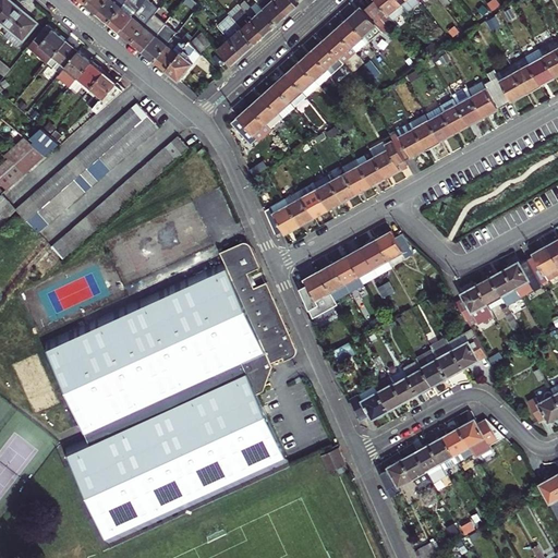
[(0,0),(0,21),(10,29),(4,35),(19,47),(38,23),(21,9),(10,0),(0,0)]
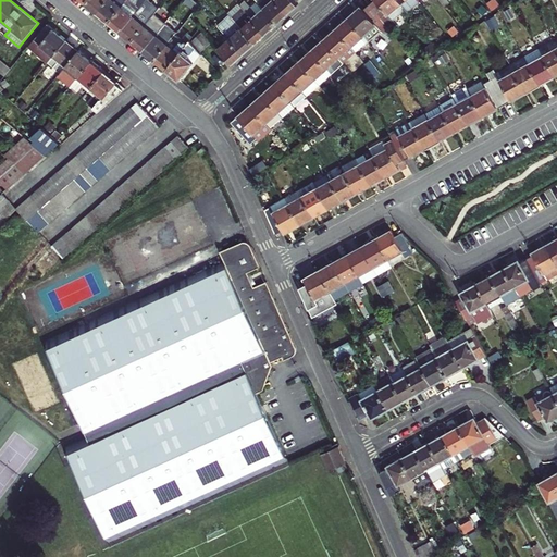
[(86,0),(85,2),(91,7),(97,12),(106,0),(86,0)]
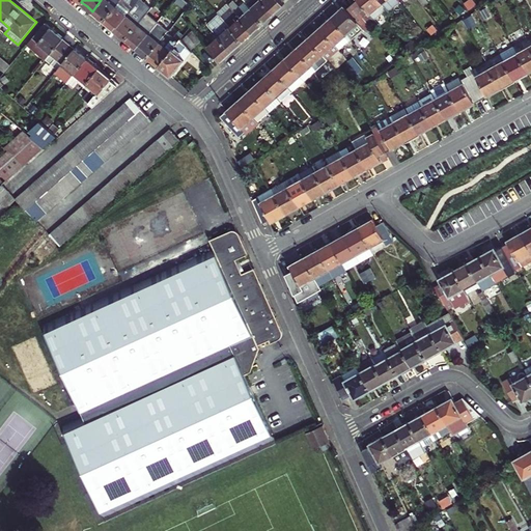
[(119,0),(101,0),(92,11),(98,16),(104,21),(119,0)]
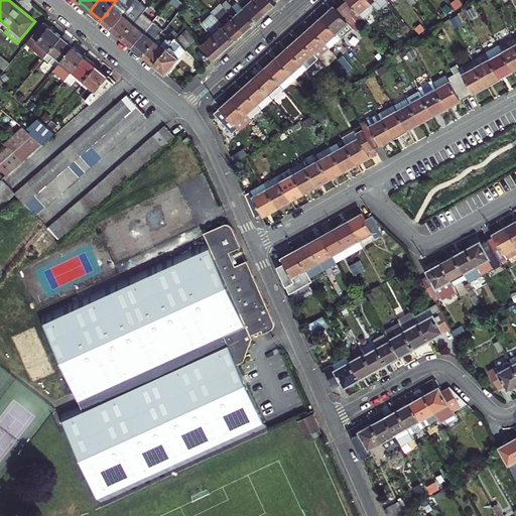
[(111,29),(135,0),(116,0),(101,20),(106,24),(111,29)]
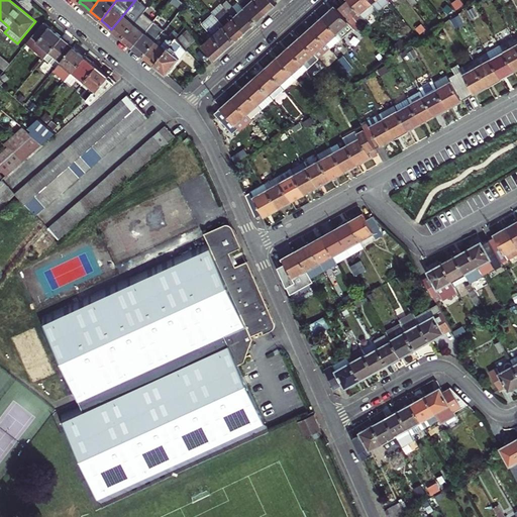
[(122,37),(138,18),(131,12),(133,10),(135,10),(143,0),(135,0),(111,29),(117,33),(122,37)]
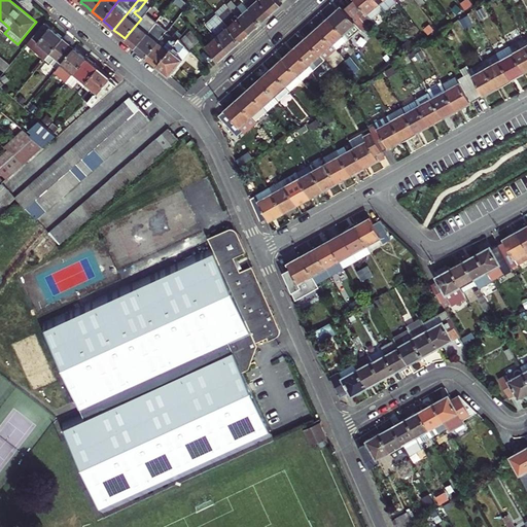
[(189,5),(183,0),(175,0),(174,1),(185,10),(189,5)]
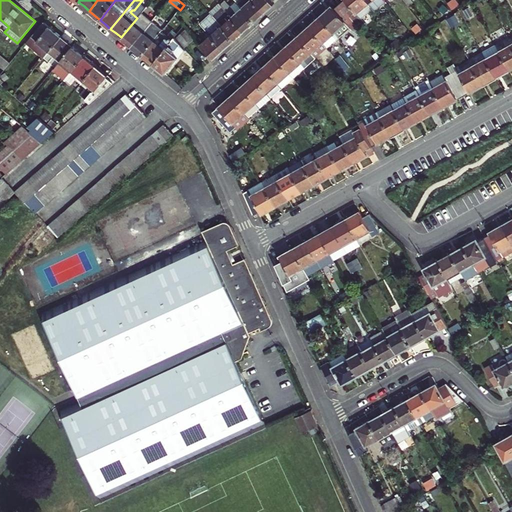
[(260,17),(265,12),(253,0),(235,0),(242,8),(255,22),(260,17)]
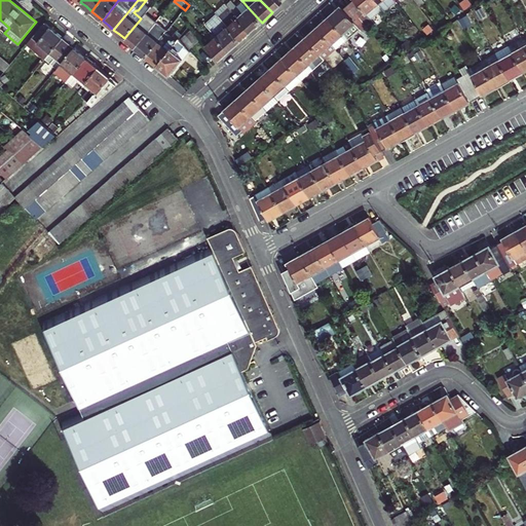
[(260,0),(272,12),(277,8),(283,4),(280,2),(282,0),(260,0)]
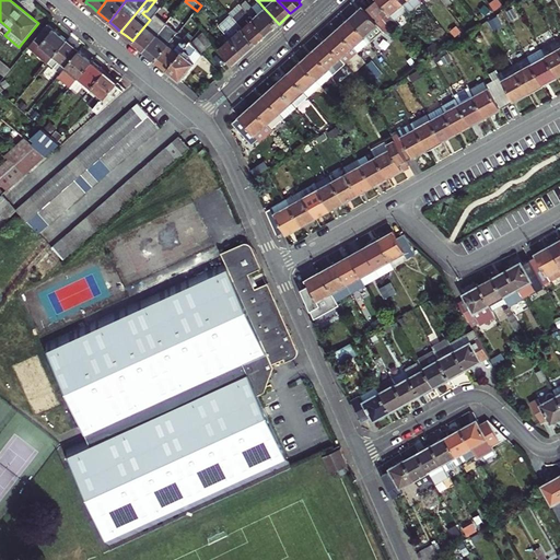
[(375,0),(372,3),(387,23),(394,18),(391,13),(404,2),(401,0),(375,0)]
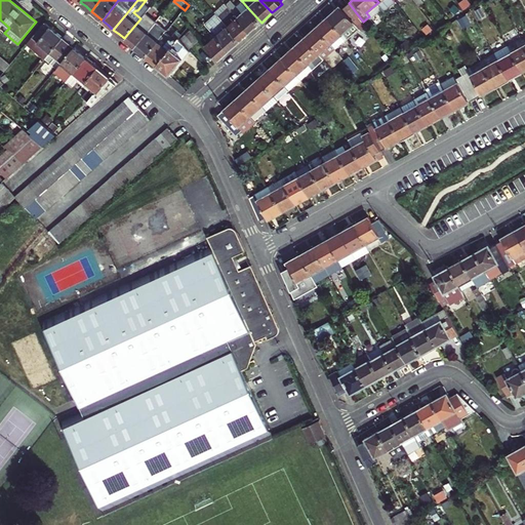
[(242,13),(233,3),(231,5),(229,2),(227,4),(250,32),(256,27),(261,23),(248,8),(242,13)]
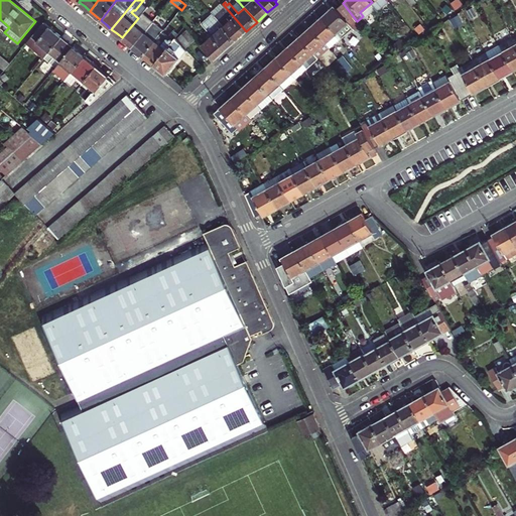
[(348,22),(351,26),(357,21),(343,3),(337,8),(333,4),(327,10),(319,16),(335,34),(348,22)]
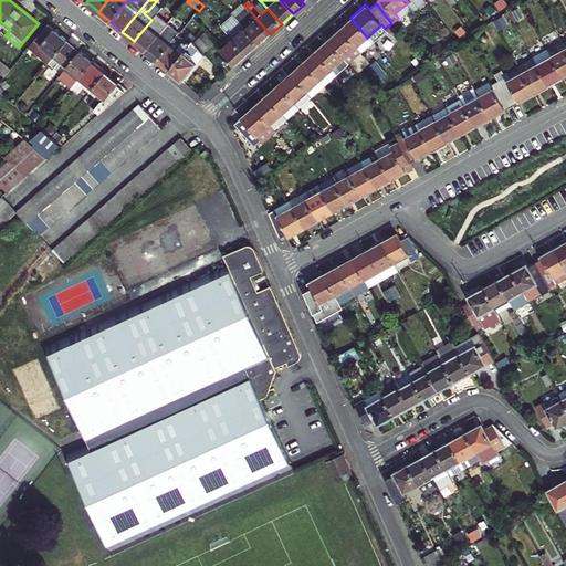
[(264,39),(270,34),(244,4),(242,7),(244,10),(236,18),(259,44),(264,39)]
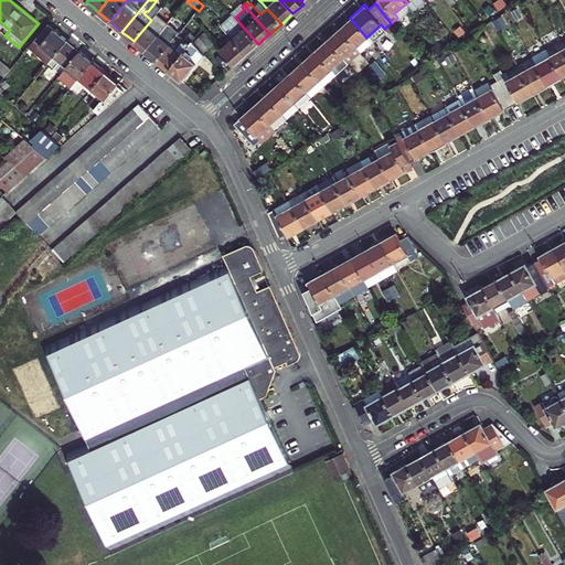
[(144,13),(151,20),(155,16),(148,11),(146,11),(144,13)]
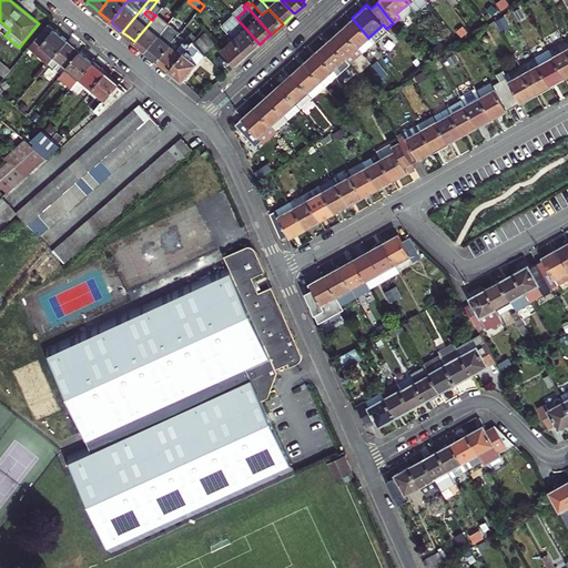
[(146,51),(169,24),(158,14),(155,16),(152,20),(134,41),(140,47),(146,51)]
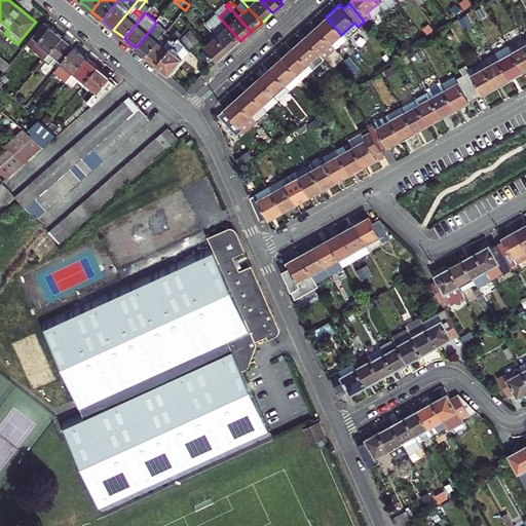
[(205,24),(213,31),(230,50),(235,46),(240,41),(219,16),(217,14),(205,24)]
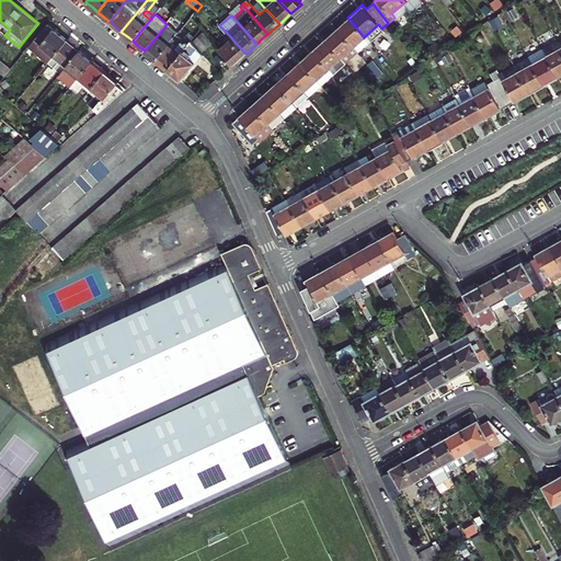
[(364,37),(347,18),(342,23),(336,27),(352,47),(364,37)]
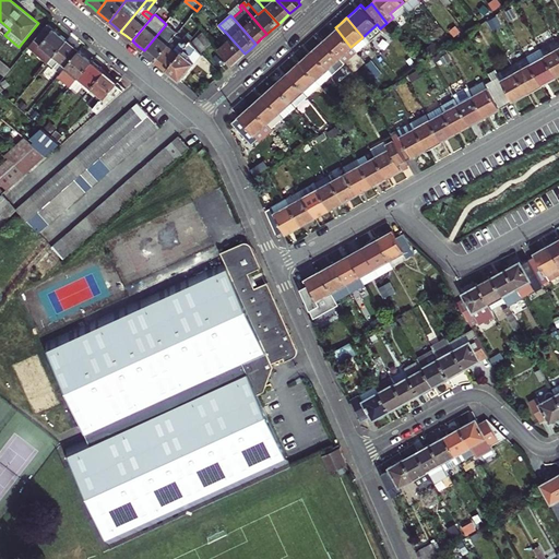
[(45,28),(30,47),(48,62),(67,40),(58,33),(48,24),(45,28)]
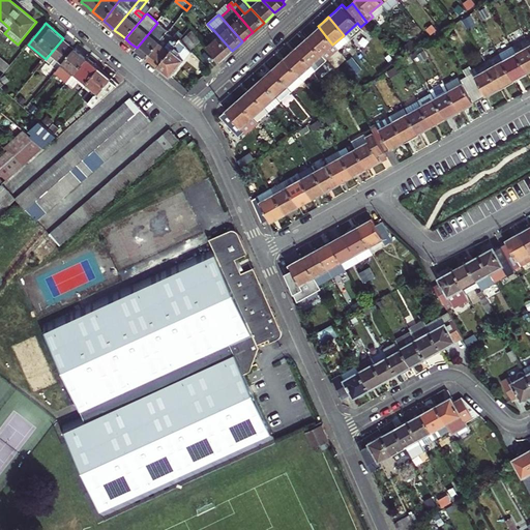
[(147,57),(159,42),(158,42),(168,31),(157,23),(137,48),(142,52),(147,57)]
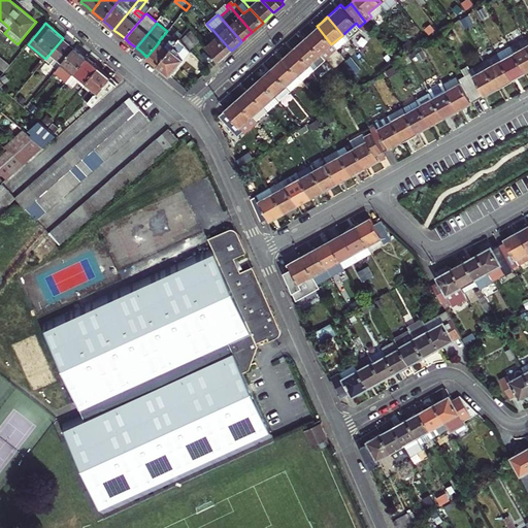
[(360,28),(359,27),(356,23),(342,35),(347,40),(360,28)]
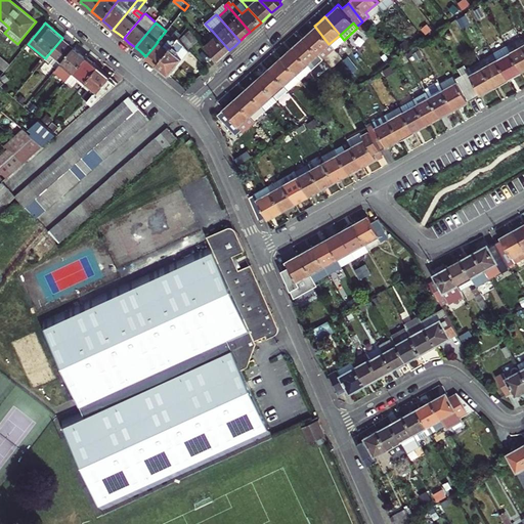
[(308,31),(303,37),(317,54),(329,44),(314,26),(308,31)]
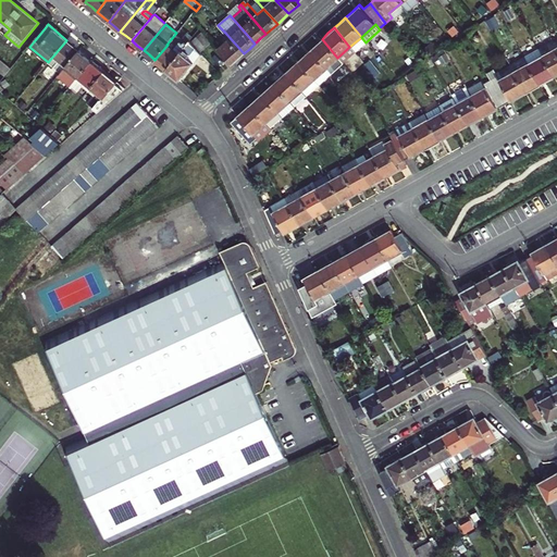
[(201,33),(192,41),(200,52),(211,42),(201,33)]
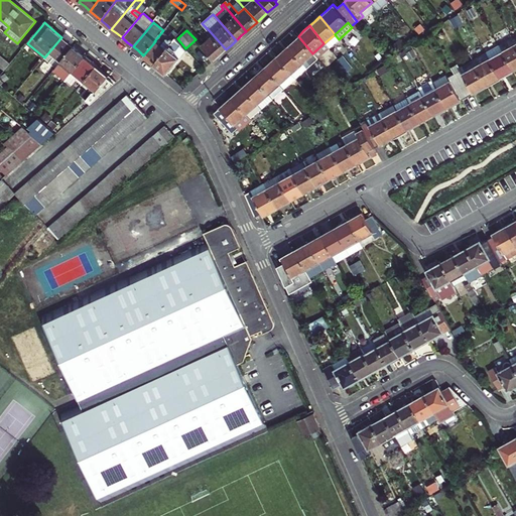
[(203,45),(215,58),(221,54),(226,49),(209,30),(207,32),(209,34),(207,36),(209,39),(203,45)]
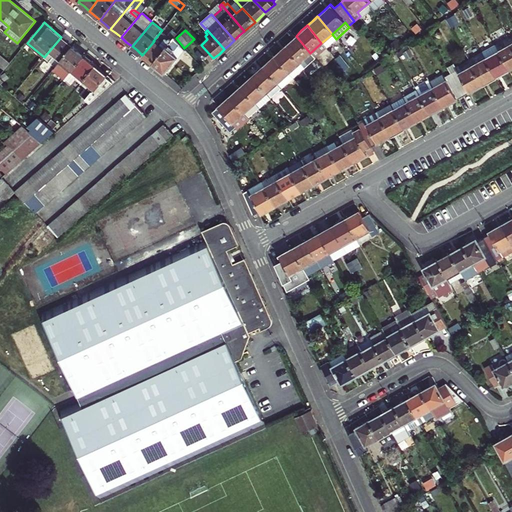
[(153,64),(175,38),(177,35),(171,31),(167,36),(162,32),(154,41),(142,55),(148,59),(153,64)]
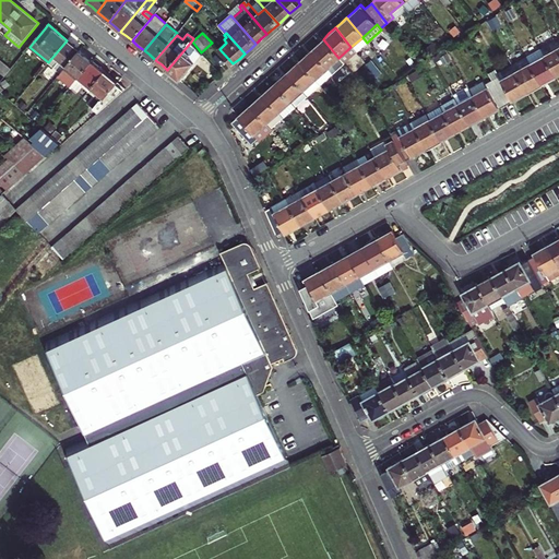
[(367,43),(363,37),(351,47),(356,52),(367,43)]
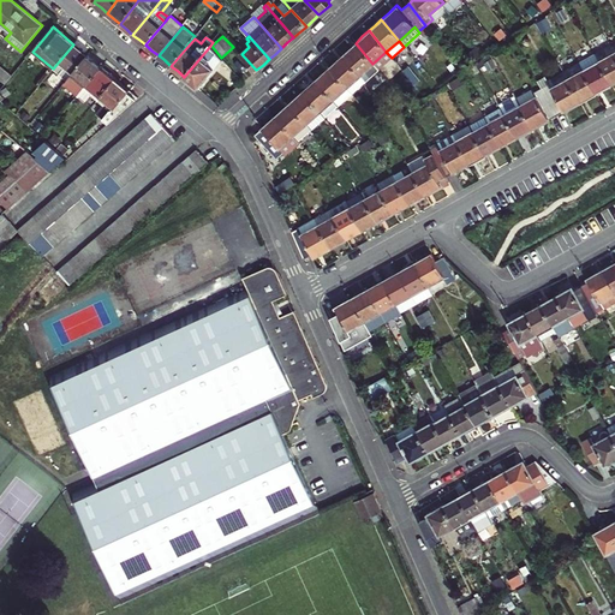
[(372,64),(356,43),(348,48),(341,54),(359,75),(372,64)]
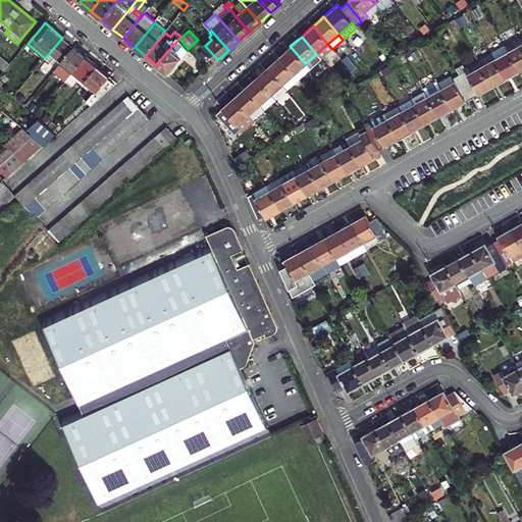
[(45,58),(57,67),(74,47),(68,43),(62,38),(45,58)]
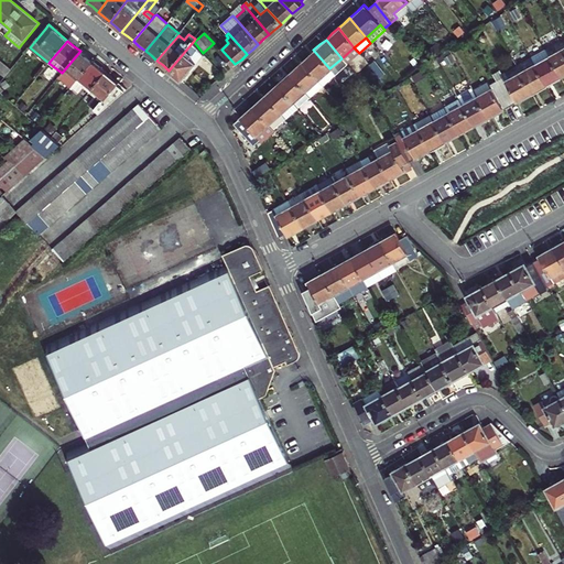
[(175,76),(182,82),(204,54),(193,42),(169,71),(175,76)]
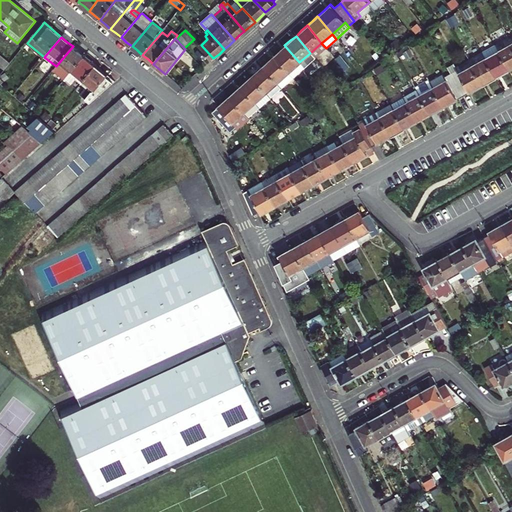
[(314,58),(326,48),(321,43),(310,53),(314,58)]
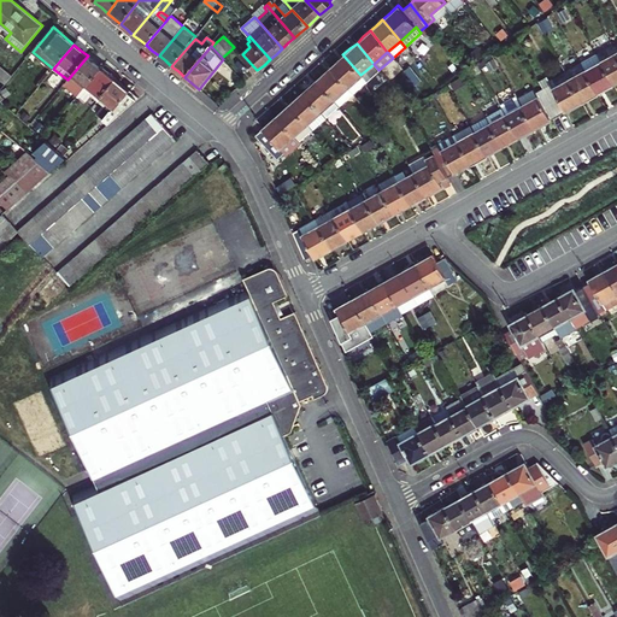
[(347,87),(360,75),(342,54),(336,60),(329,68),(347,87)]
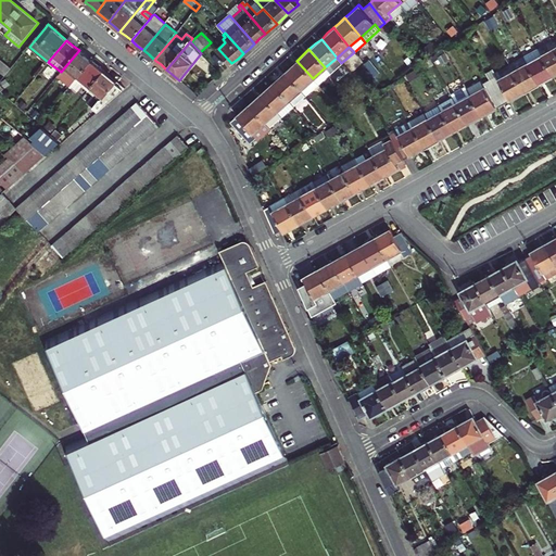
[(59,75),(71,86),(91,61),(86,55),(79,50),(61,72),(59,75)]
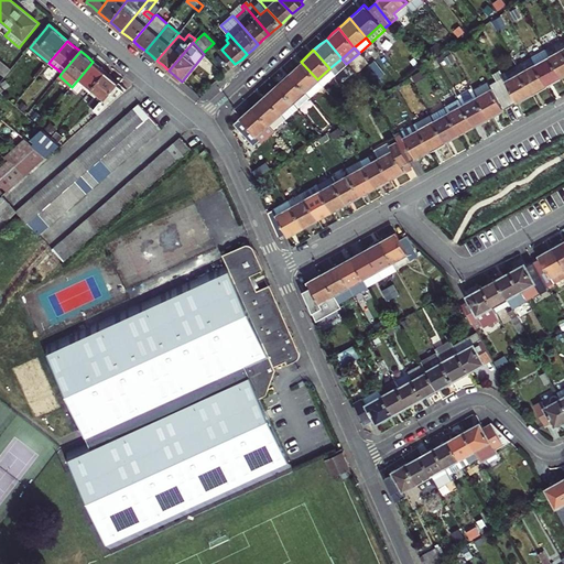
[(335,74),(346,64),(342,58),(329,68),(335,74)]
